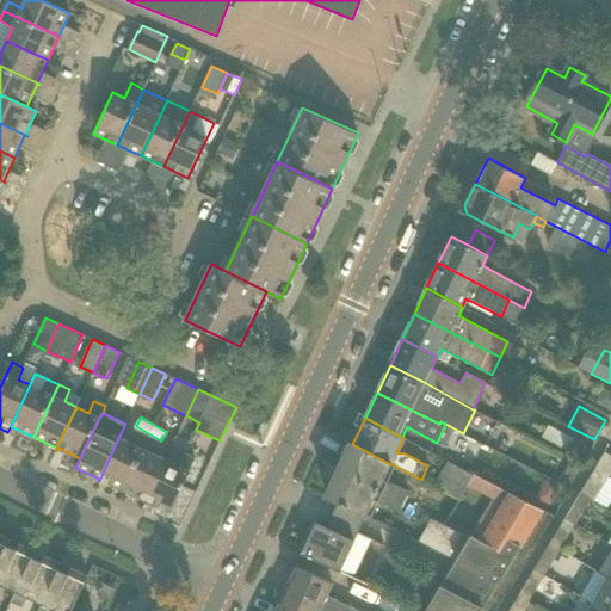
[(99,481),(100,480),(123,489),(148,437),(136,432),(131,444),(118,438),(99,481)]
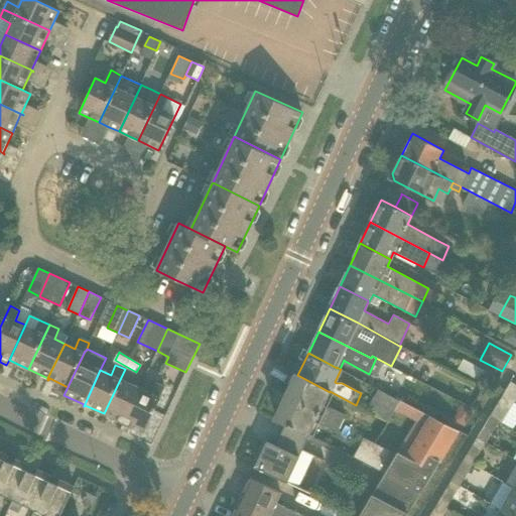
[(104,413),(123,422),(122,424),(123,424),(140,388),(129,384),(134,374),(125,369),(104,413)]
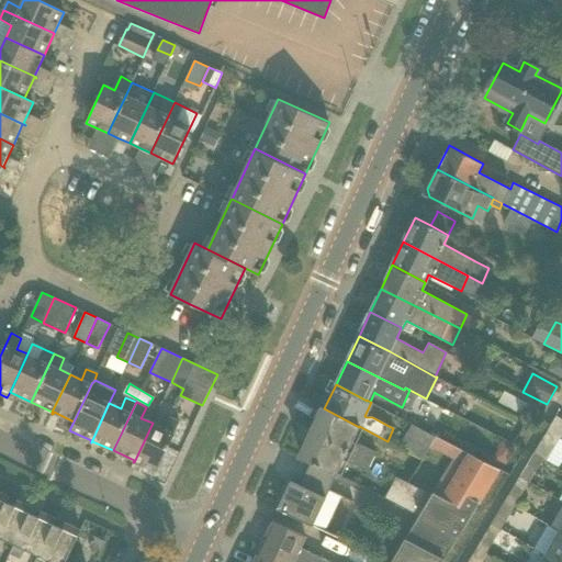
[(352,440),(359,427),(324,408),(301,458),(311,463),(311,462),(337,474),(344,460),(368,471),(377,452),(352,440)]
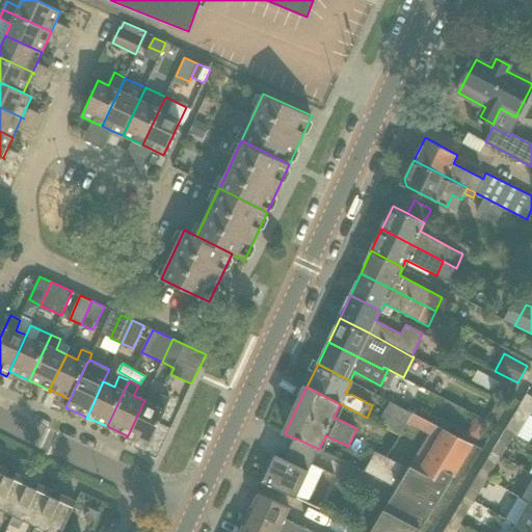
[(531,396),(527,394),(520,406),(505,430),(513,434),(514,434),(517,436),(531,414),(531,396)]
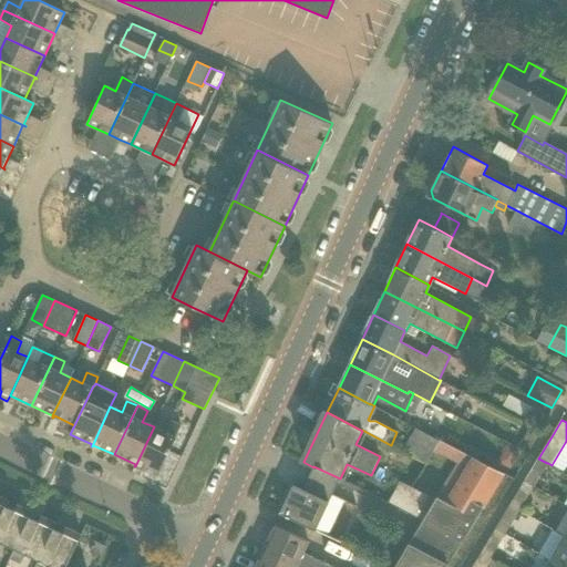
[(158,475),(169,452),(182,426),(169,421),(165,432),(154,426),(135,466),(135,467),(136,465),(158,475)]
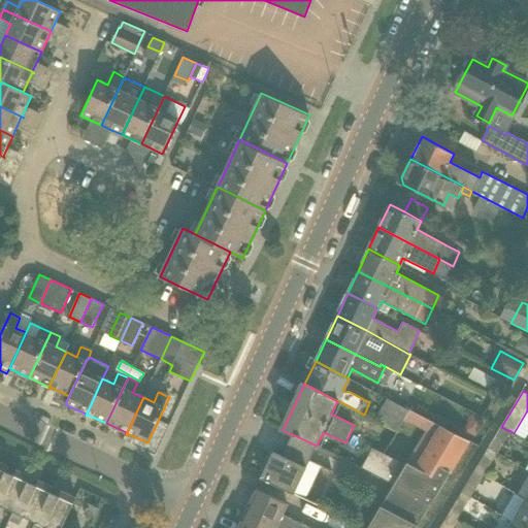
[(397,404),(396,403),(387,398),(375,421),(386,426),(397,404)]
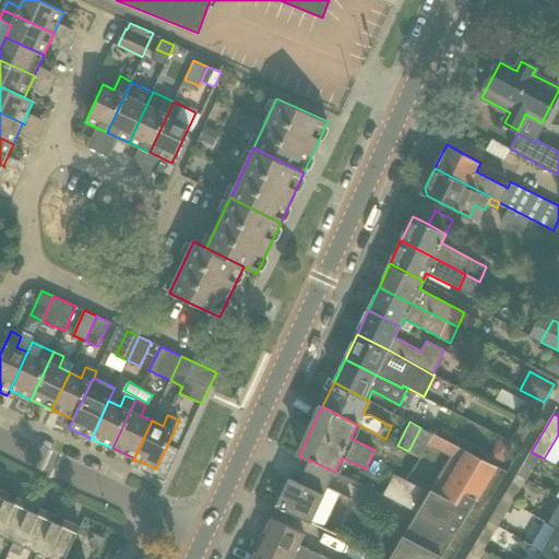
[(420,428),(408,451),(421,458),(428,442),(432,433),(420,428)]
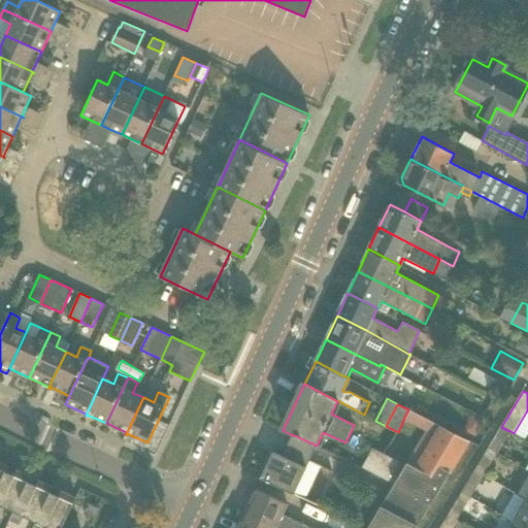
[(393,486),(430,504),(435,495),(467,440),(440,427),(408,409),(404,418),(429,431),(408,465),(384,454),(374,473),(394,484),(393,486)]
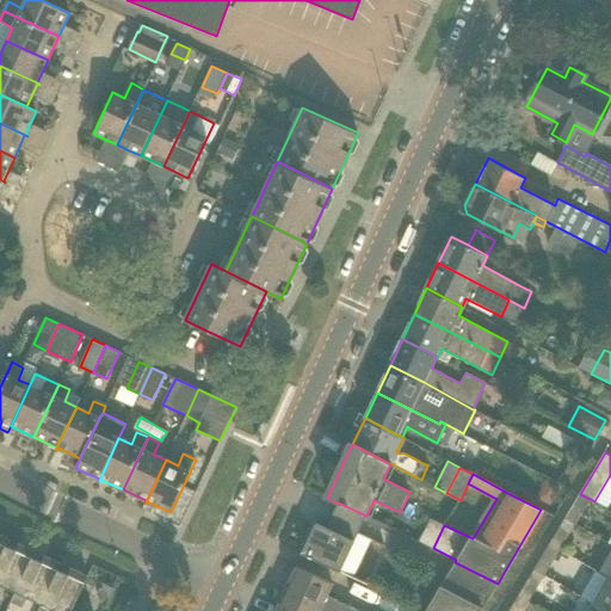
[(548,477),(537,498),(550,505),(561,485),(548,477)]
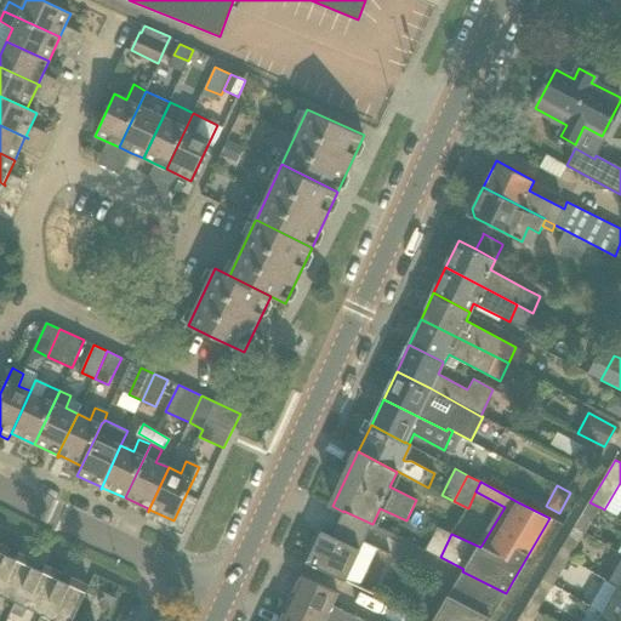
[(590,502),(580,518),(590,524),(599,507),(590,502)]
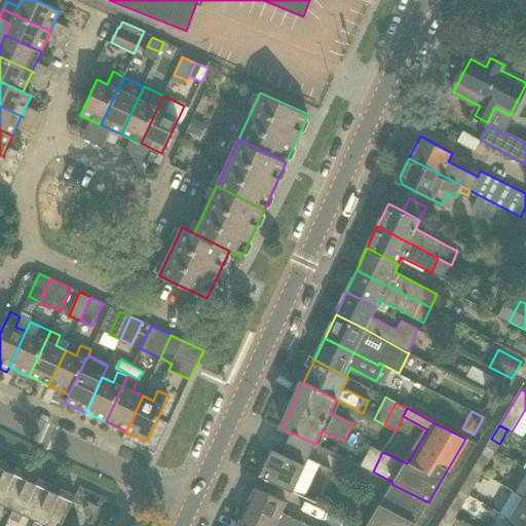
[(382,452),(372,446),(362,466),(373,472),(382,452)]
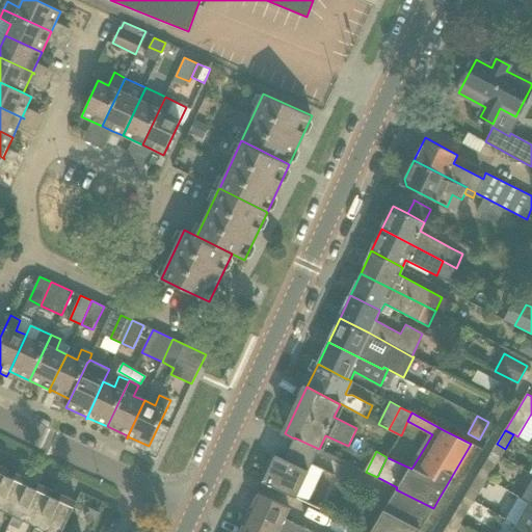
[(311,463),(288,453),(285,459),(274,455),(263,482),(296,498),(300,488),(309,470),(311,463)]
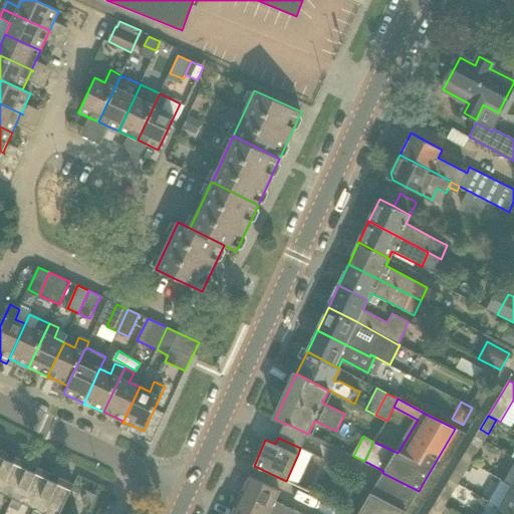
[(480,449),(471,444),(462,459),(470,464),(480,449)]
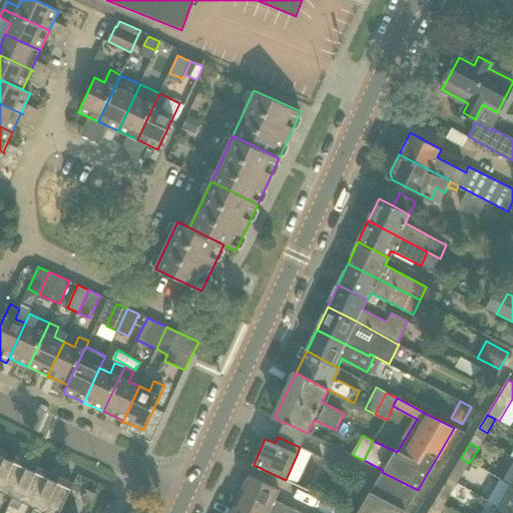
[(0,471),(6,458),(8,453),(0,449),(0,471)]
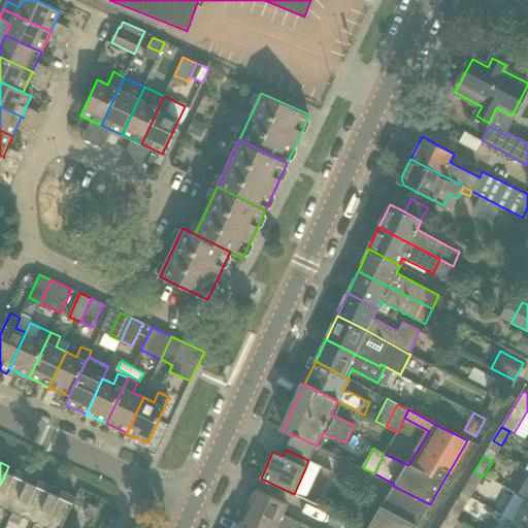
[(29,482),(31,476),(17,470),(13,475),(6,471),(0,485),(0,510),(2,507),(14,513),(29,482)]
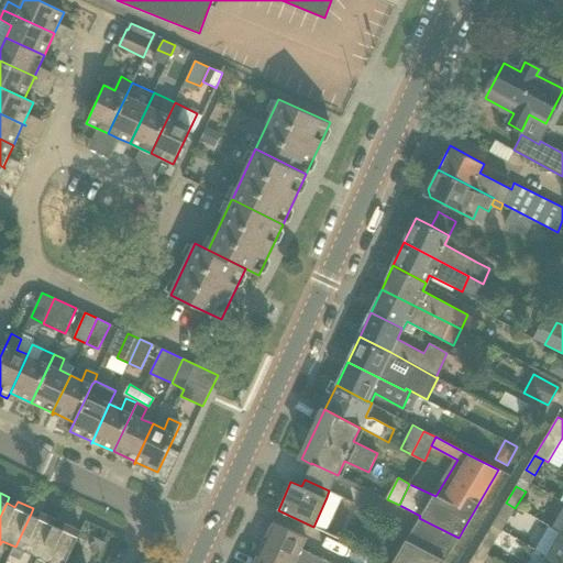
[(507,522),(515,508),(506,503),(497,517),(507,522)]
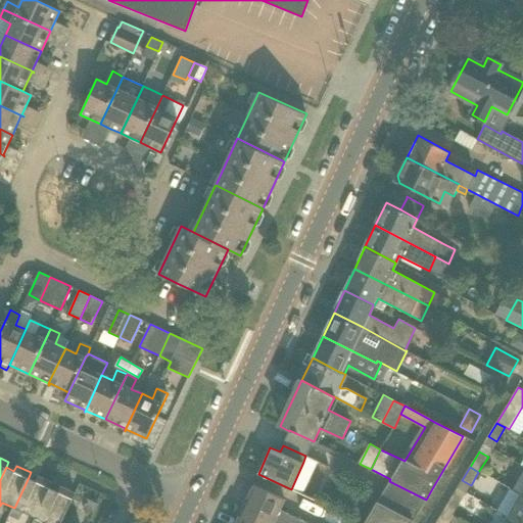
[(25,513),(37,518),(51,487),(51,488),(53,482),(39,476),(36,481),(29,477),(14,508),(10,516),(20,521),(25,513)]
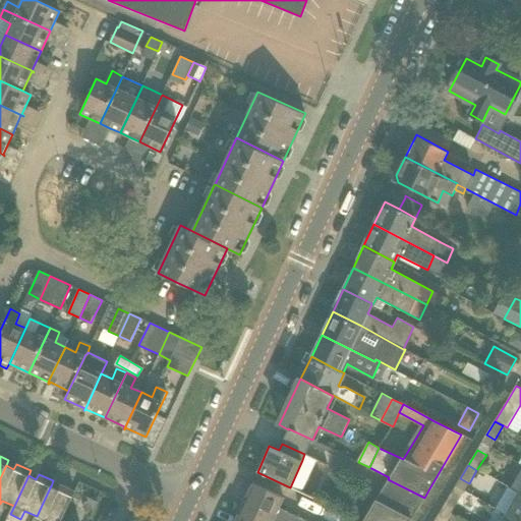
[(410,520),(412,518),(424,498),(388,479),(375,500),(363,520),(410,520)]
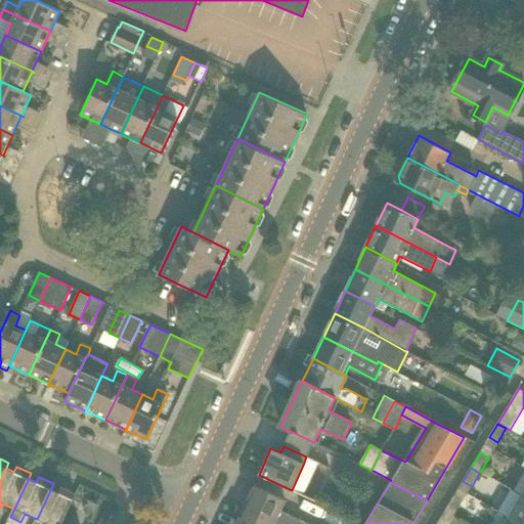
[(285,499),(254,485),(243,508),(277,523),(307,523),(279,510),(285,499)]
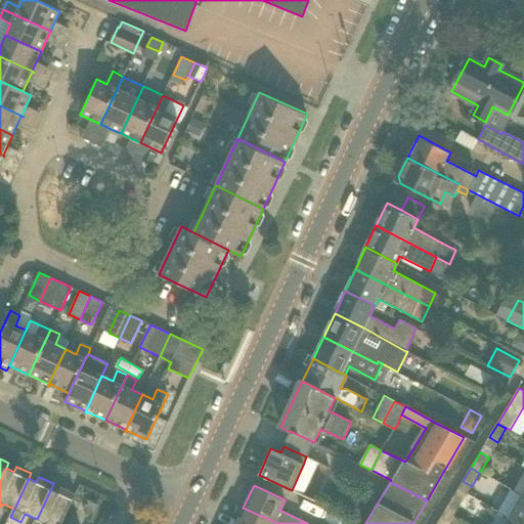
[(46,523),(47,523),(46,523),(60,523),(76,494),(61,487),(58,492),(51,489),(51,488),(37,519),(34,523),(46,523)]
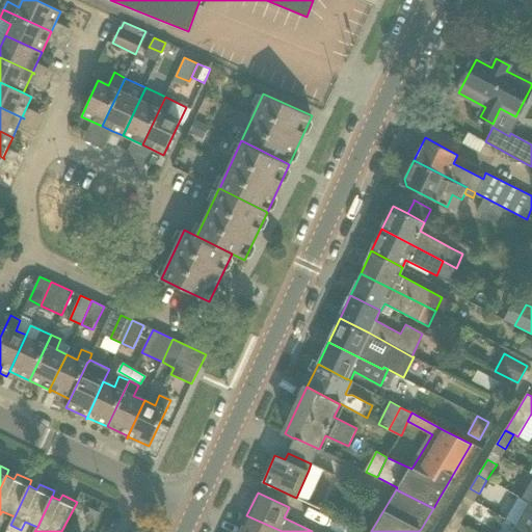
[(468,509),(460,504),(451,521),(459,525),(468,509)]
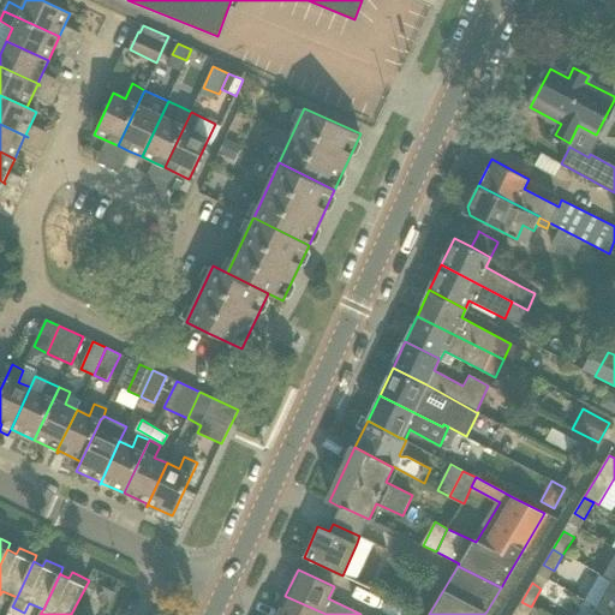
[(610,614),(614,614),(614,584),(610,583),(596,608),(610,614)]
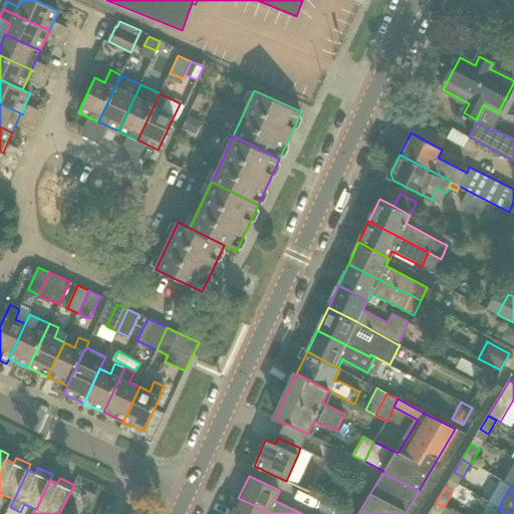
[(96,495),(86,490),(82,499),(92,503),(96,495)]
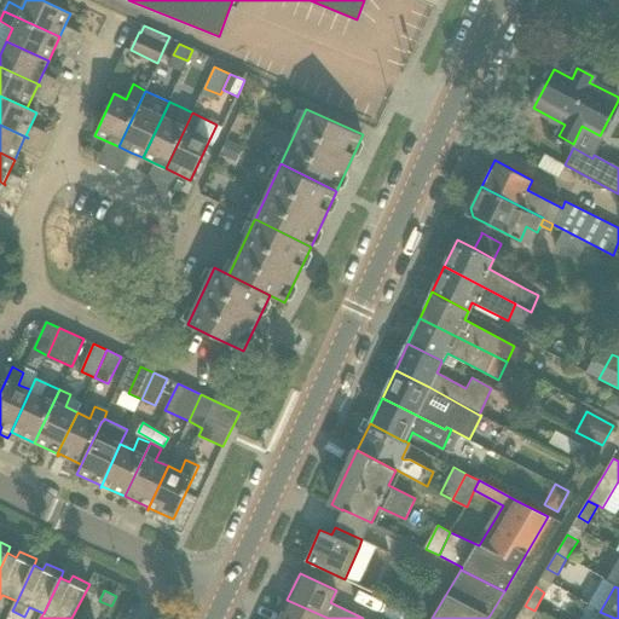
[(328,618),(287,600),(277,618),(328,618)]
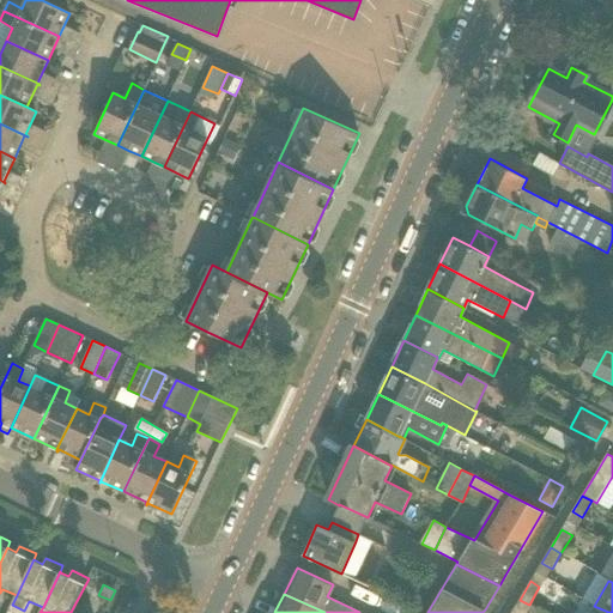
[(523,612),(529,605),(520,600),(510,612),(523,612)]
